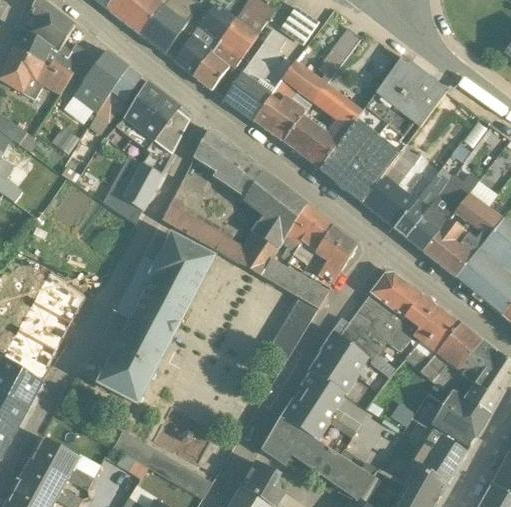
[(34,0),(29,10),(38,16),(29,32),(57,51),(62,44),(74,25),(41,0),(34,0)]
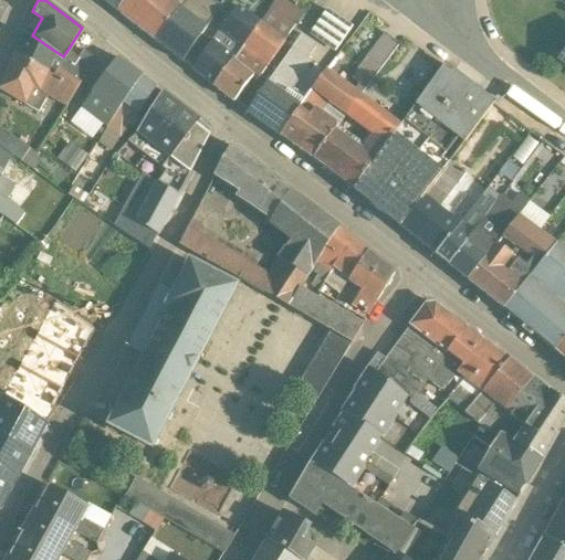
[(122,0),(116,8),(156,39),(182,0),(122,0)]
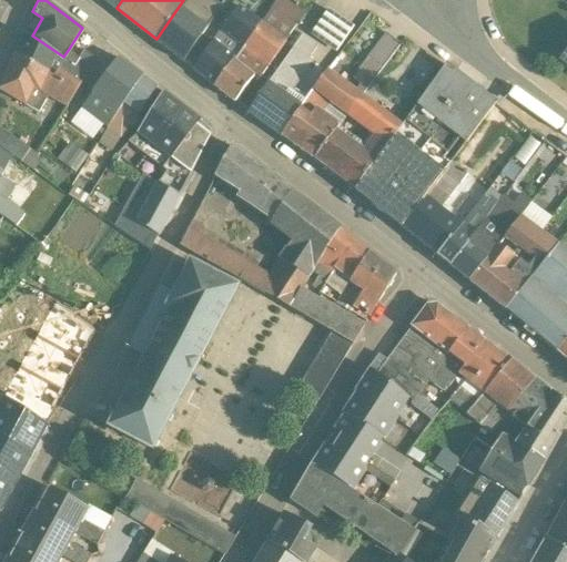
[(183,0),(157,39),(183,59),(222,3),(216,0),(183,0)]
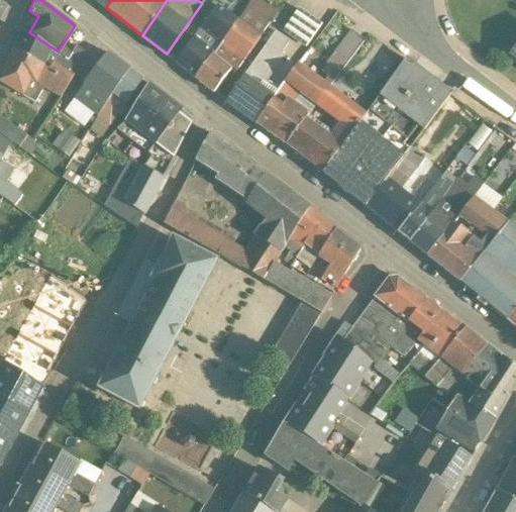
[(277,9),(270,3),(271,2),(270,1),(271,0),(248,0),(246,3),(210,54),(233,72),(261,35),(260,33),(270,20),(270,19),(277,9)]
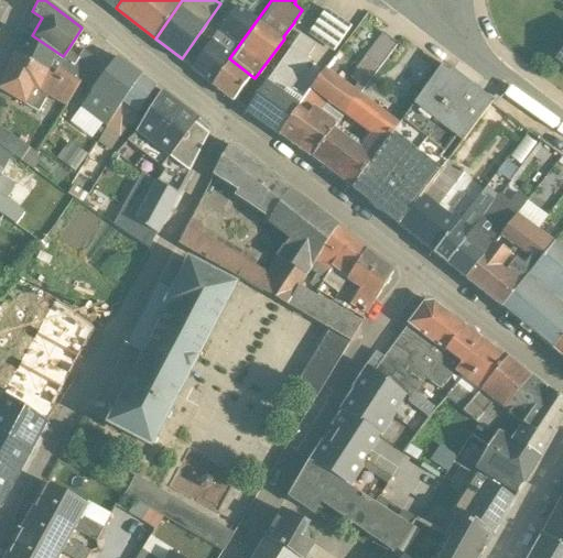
[(199,34),(182,58),(213,81),(259,18),(259,17),(238,1),(209,42),(199,34)]
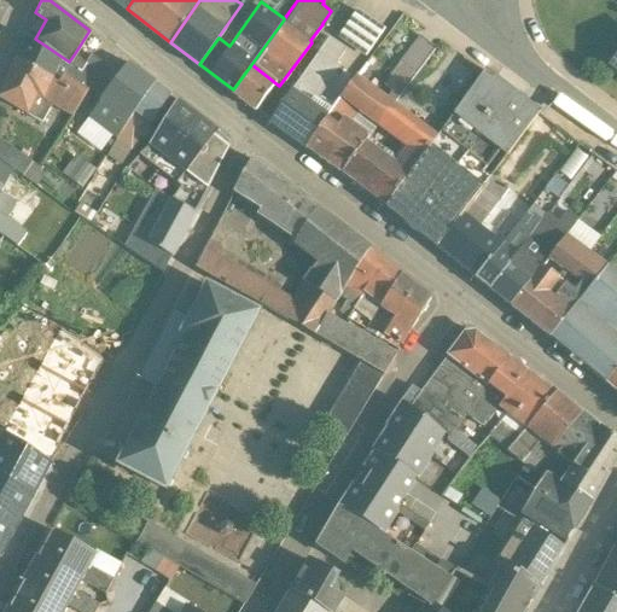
[(366,50),(383,25),(358,9),(341,31),(366,50)]
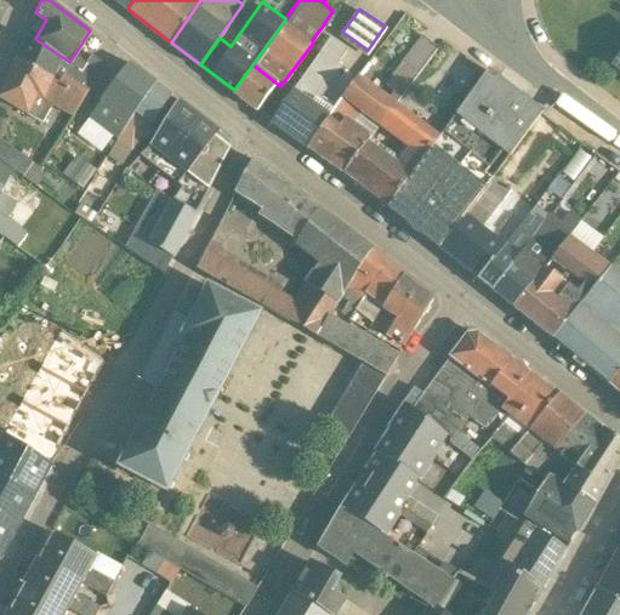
[(343,171),(437,44),(421,32),(390,74),(391,75),(385,83),(392,89),(388,96),(358,74),(306,144),(343,171)]
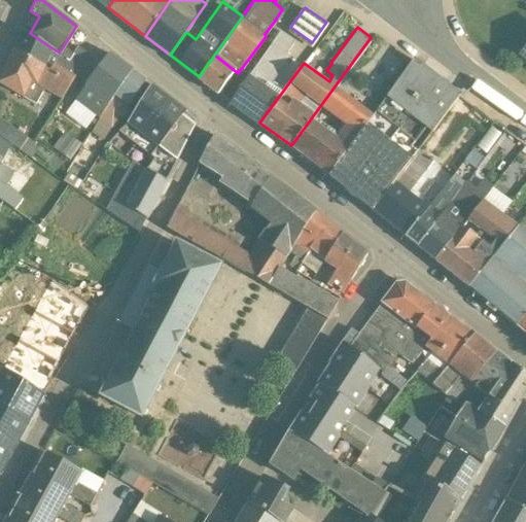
[(75,75),(90,53),(77,44),(72,51),(64,45),(59,53),(24,29),(14,49),(49,69),(54,61),(75,75)]
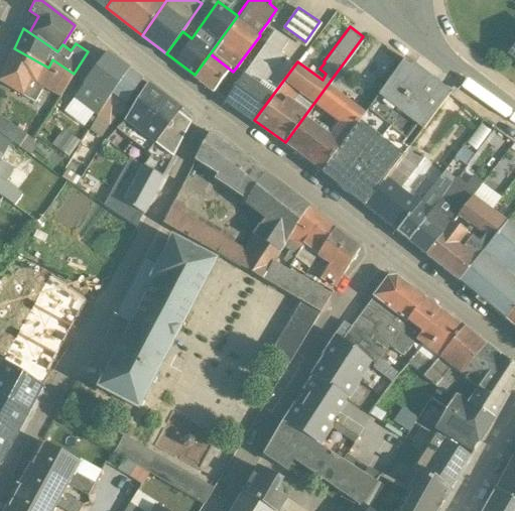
[(265,80),(285,53),(267,40),(266,40),(225,99),(254,120),(277,89),(265,80)]
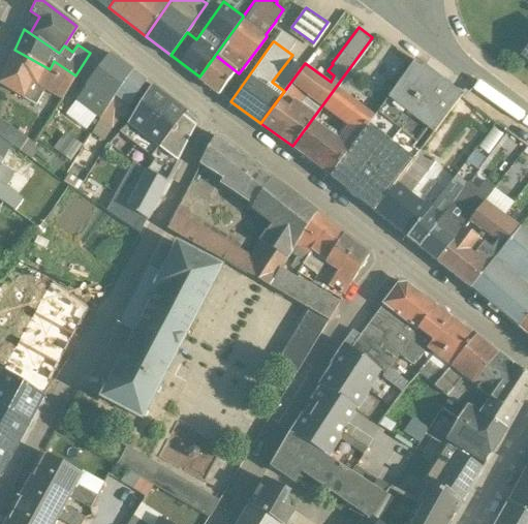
[(14,50),(0,79),(0,81),(37,102),(43,88),(61,97),(75,75),(54,61),(50,69),(14,50)]
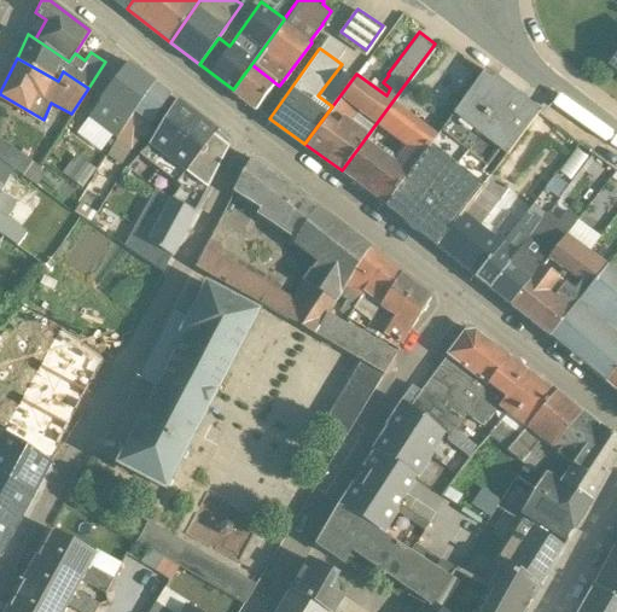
[(155,80),(128,60),(89,116),(118,137),(155,80)]
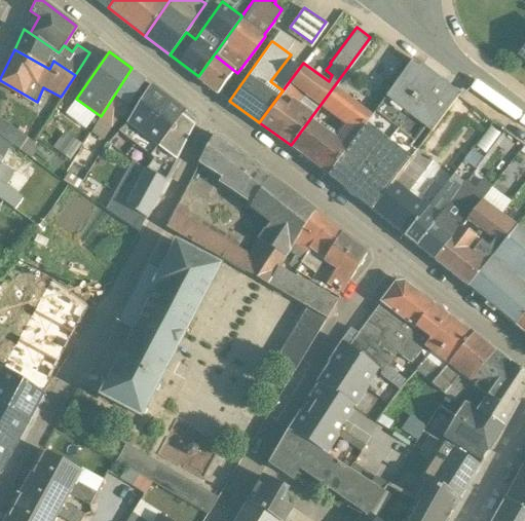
[(233,70),(214,54),(198,76),(218,91),(233,70)]
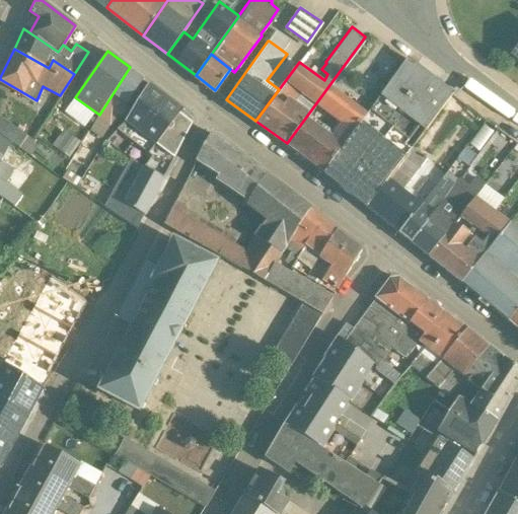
[(415,115),(439,81),(407,57),(368,112),(324,171),(359,199),(420,119),(415,115)]
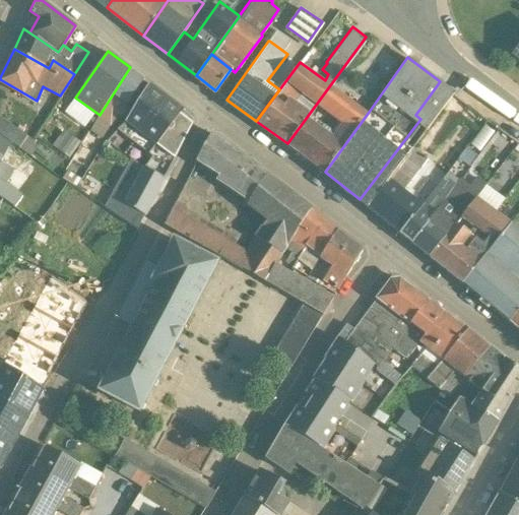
[(130,67),(90,129),(103,136),(118,113),(126,117),(148,82),(143,79),(143,77),(130,67)]
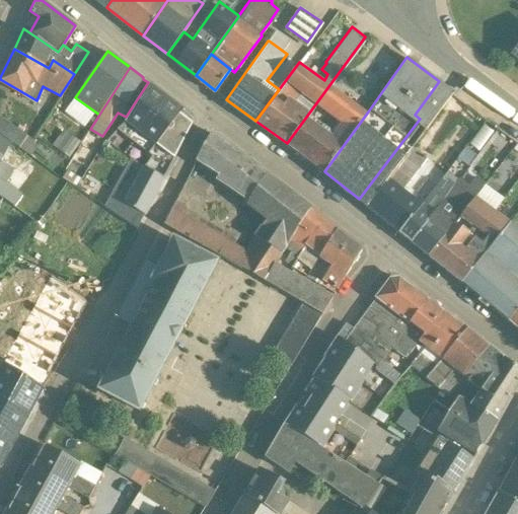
[(125,121),(117,128),(151,154),(145,164),(164,175),(185,137),(192,122),(195,117),(182,107),(149,81),(125,121)]
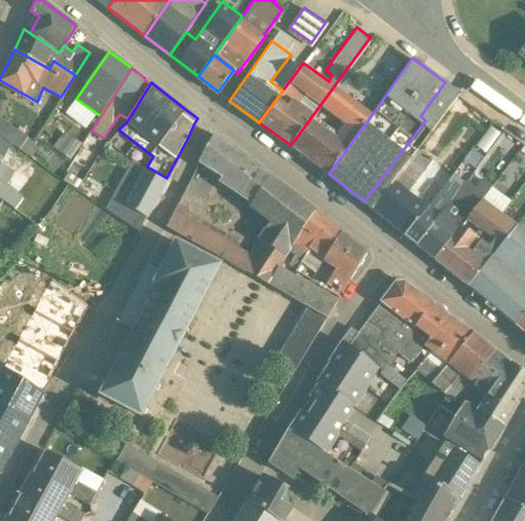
[(373,113),(335,85),(291,145),(329,174),(373,113)]
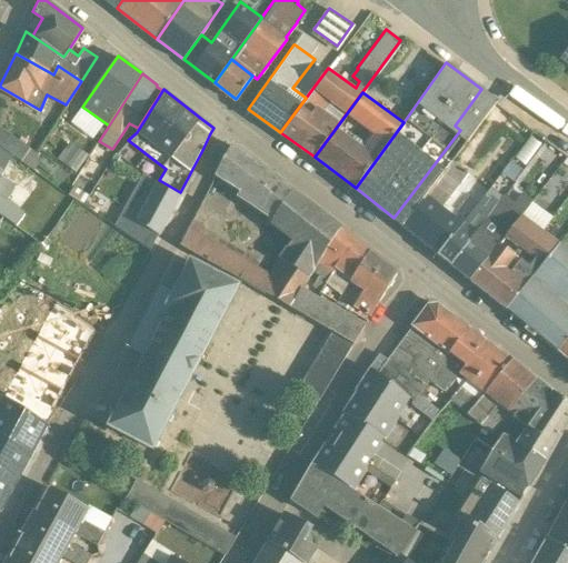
[(30,146),(0,126),(0,146),(27,164),(35,151),(30,147),(30,146)]
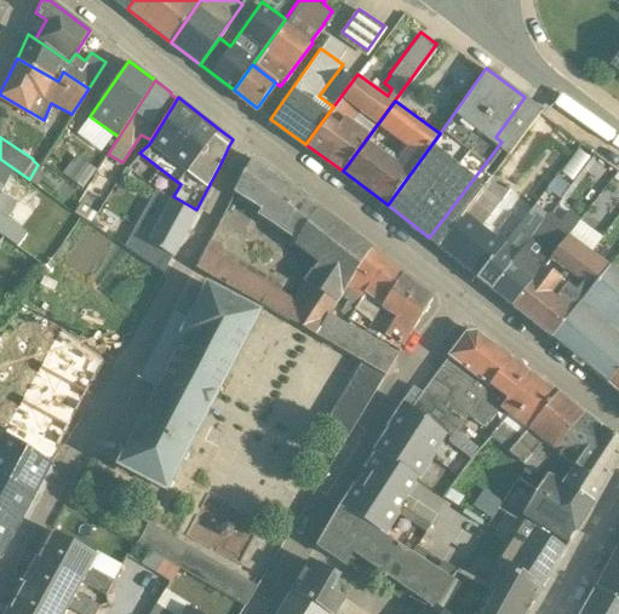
[(303,280),(337,302),(370,247),(252,156),(234,189),(261,207),(256,214),(296,240),(292,244),(316,262),(313,268),(310,268),(303,280)]
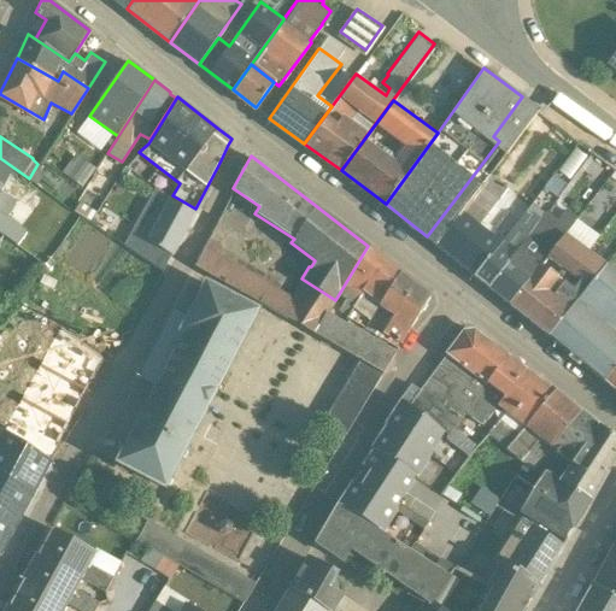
[(29,178),(0,158),(0,228),(3,230),(0,234),(46,263),(52,253),(24,234),(28,228),(21,223),(33,206),(17,198),(1,188),(10,174),(28,183),(29,178)]
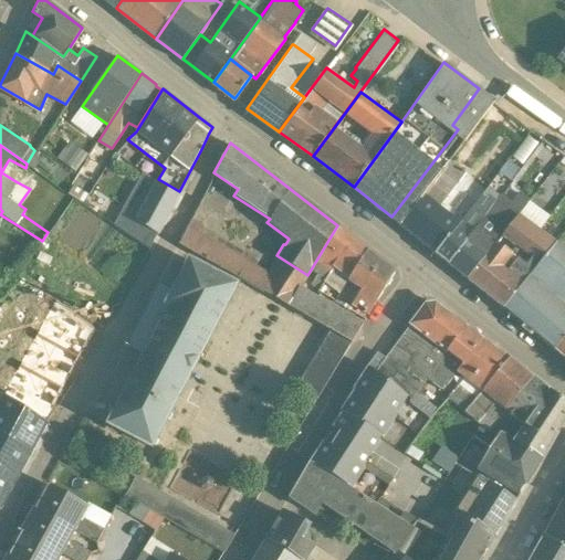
[(34,150),(27,164),(33,168),(38,164),(50,172),(56,162),(42,152),(41,156),(34,150)]
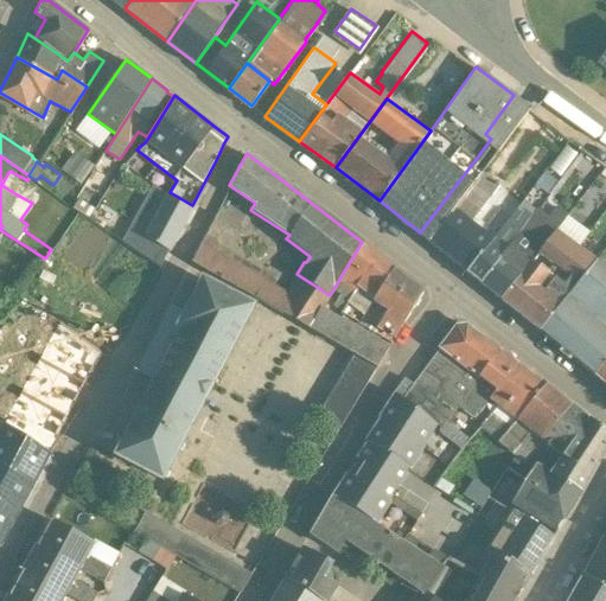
[(492,218),(480,209),(501,183),(483,170),(429,240),(466,269),(520,200),(512,194),(493,218),(492,218)]
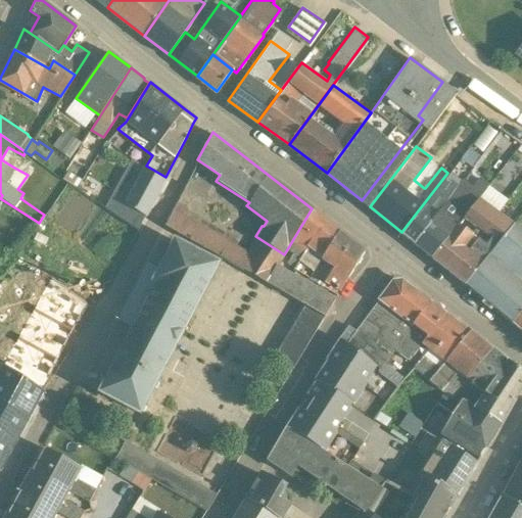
[(97,200),(138,228),(165,177),(131,158),(113,190),(105,186),(97,200)]
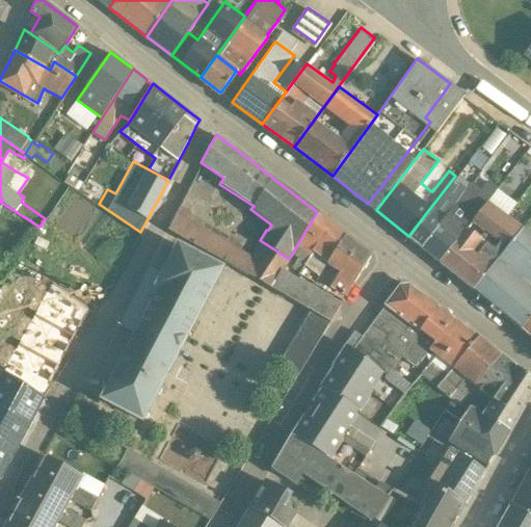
[(476,168),(467,161),(455,176),(408,236),(421,245),(469,184),(468,182),(476,168)]
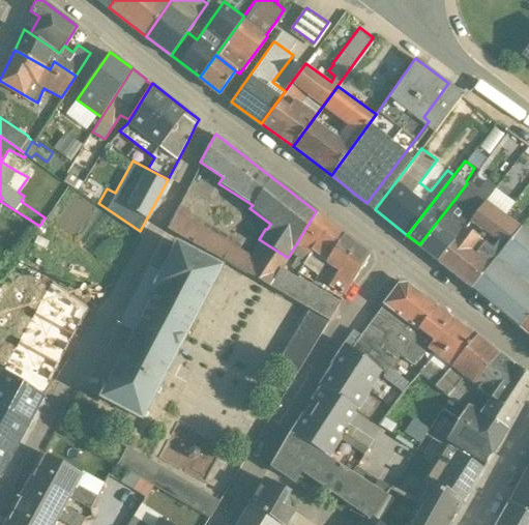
[(438,260),(496,184),(487,177),(476,188),(467,183),(419,244),(438,260)]
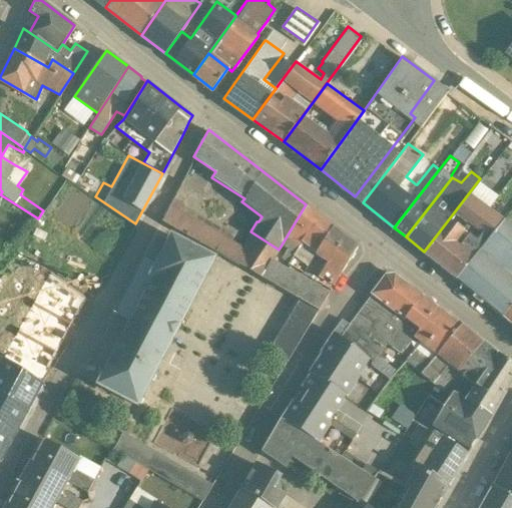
[(489,236),(504,218),(469,192),(424,251),(457,278),(484,243),(462,226),(466,221),(489,236)]
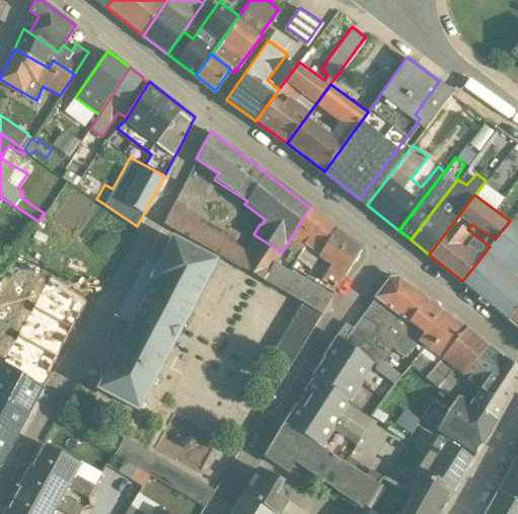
[(264,281),(282,252),(253,234),(245,247),(182,211),(187,204),(176,197),(175,197),(163,223),(264,281)]
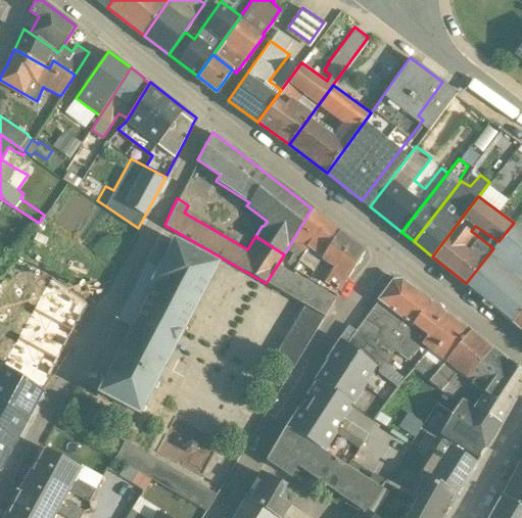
[(339,229),(312,208),(292,241),(304,249),(299,260),(314,269),(339,229)]
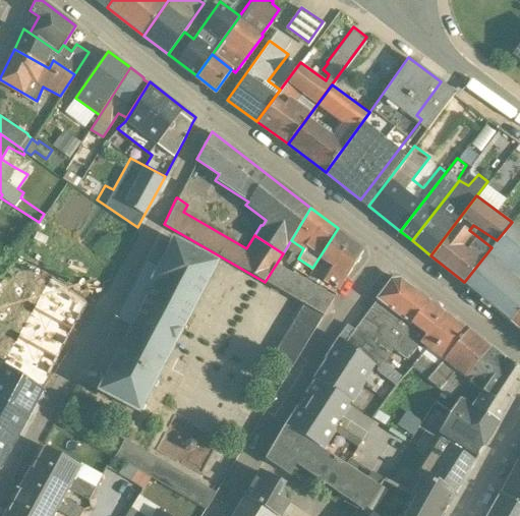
[(519,227),(512,222),(497,240),(492,247),(464,282),(510,320),(519,305),(519,227)]
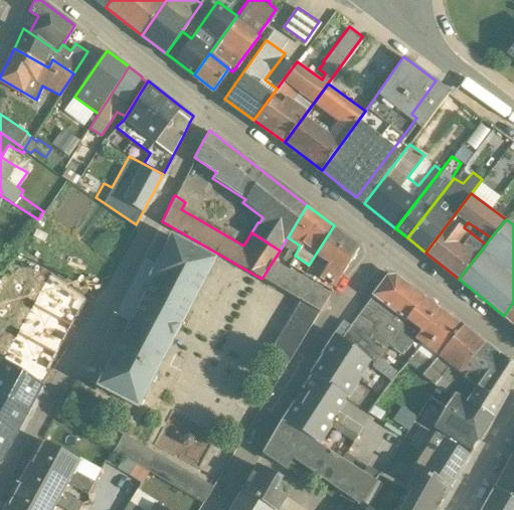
[(359,245),(334,225),(316,255),(327,263),(319,276),(335,285),(359,245)]
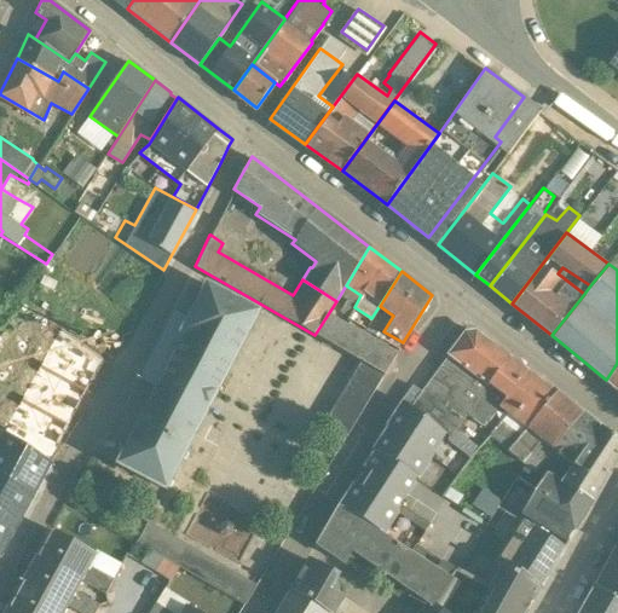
[(169,487),(261,313),(207,284),(192,317),(175,310),(154,352),(152,352),(139,375),(159,386),(119,462),(120,463),(168,489),(169,487)]
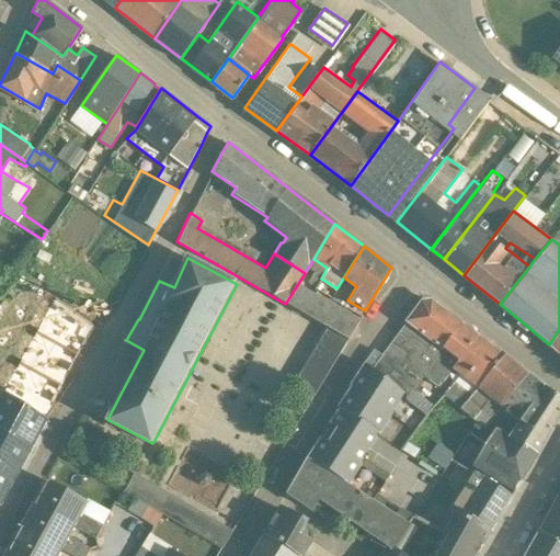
[(347,339),(360,320),(299,284),(298,284),(285,304),(286,304),(326,327),(347,339)]
